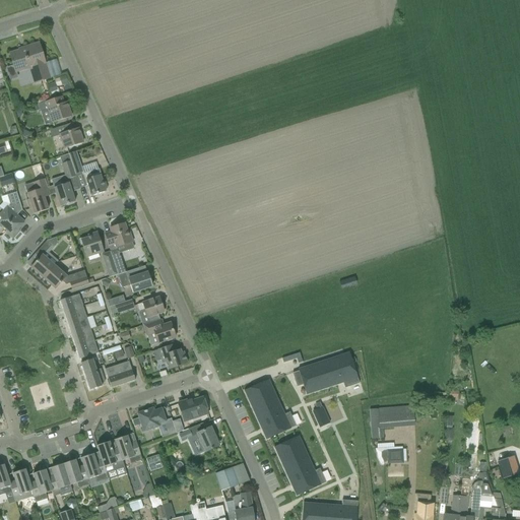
[(29,68),(35,83),(50,78),(39,44),(27,47),(27,49),(10,54),(13,63),(15,72),(29,68)]
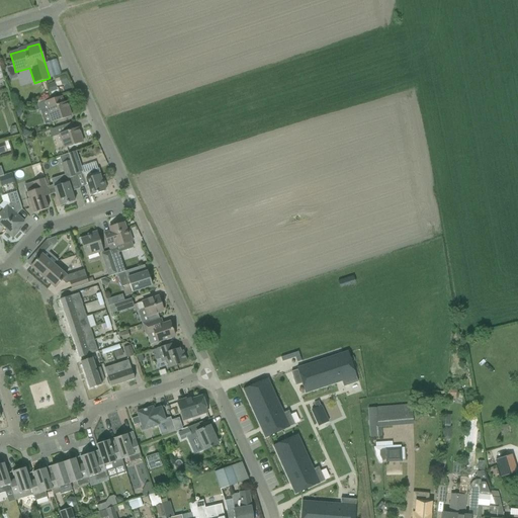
[(66,76),(59,78),(62,85),(68,83),(66,76)]
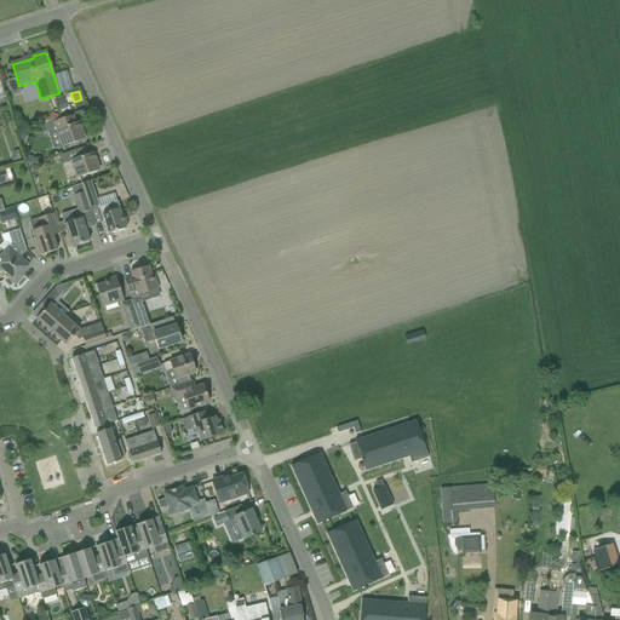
[(65,99),(57,102),(61,113),(67,112),(65,110),(69,109),(65,99)]
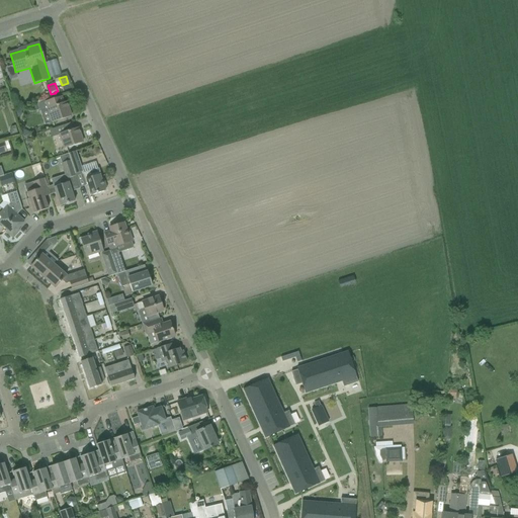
[(39,111),(40,111),(48,109),(53,122),(71,116),(66,102),(62,103),(60,97),(37,104),(39,110),(39,111)]
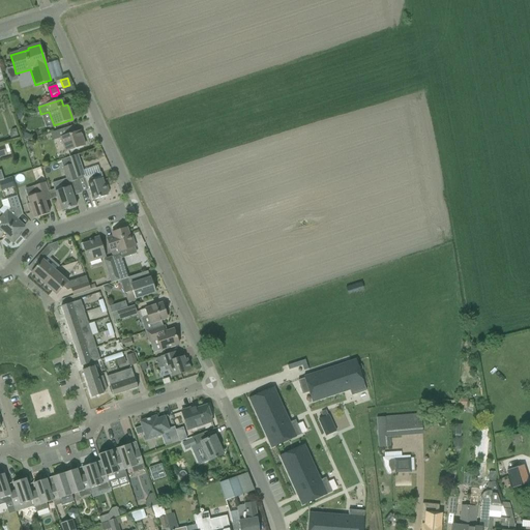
[(61,138),(65,152),(85,146),(80,130),(76,133),(74,126),(51,134),(53,141),(61,138)]
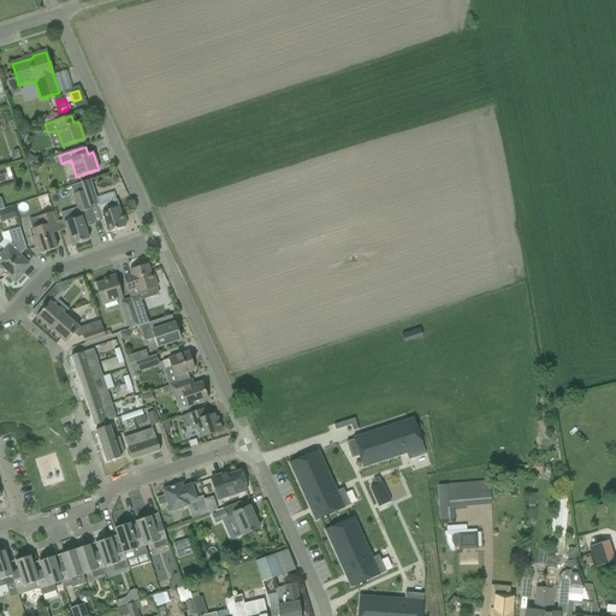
[(13,152),(11,157),(12,161),(21,159),(18,150),(13,152)]
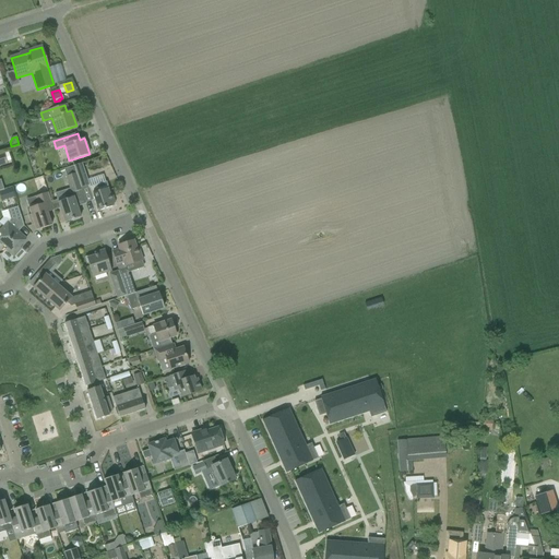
[(82,164),(73,166),(76,174),(81,188),(90,186),(82,164)]
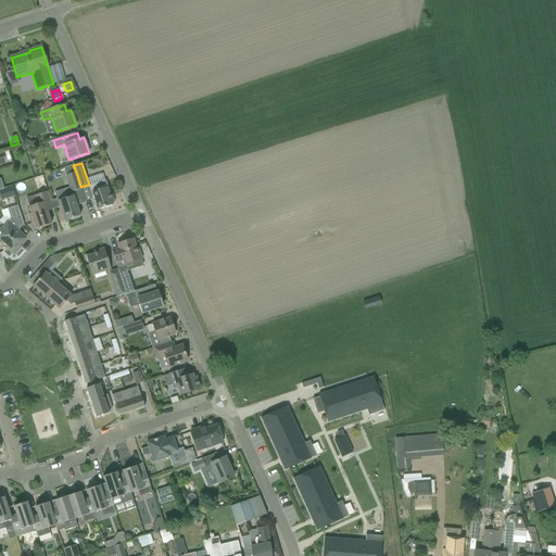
[(76,173),(66,176),(72,192),(81,189),(80,187),(76,173)]
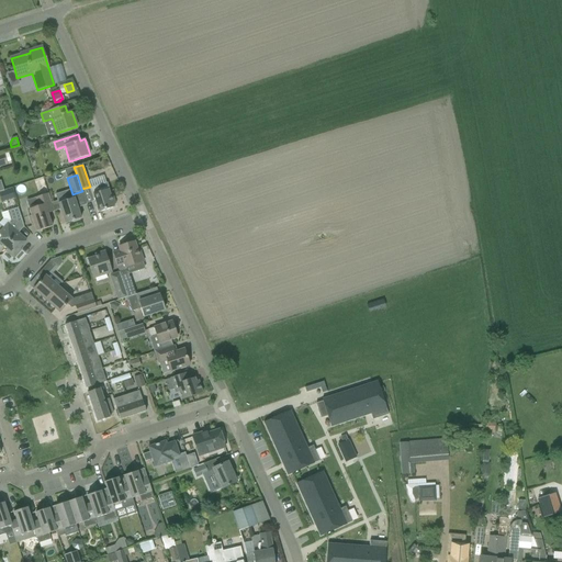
[(96,201),(99,213),(114,208),(113,205),(115,204),(112,194),(110,194),(109,189),(107,183),(89,189),(93,202),(96,201)]
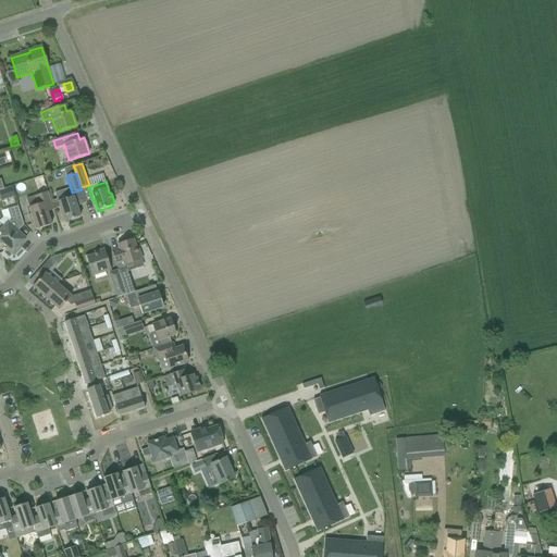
[(12,186),(4,189),(8,198),(14,196),(12,186)]
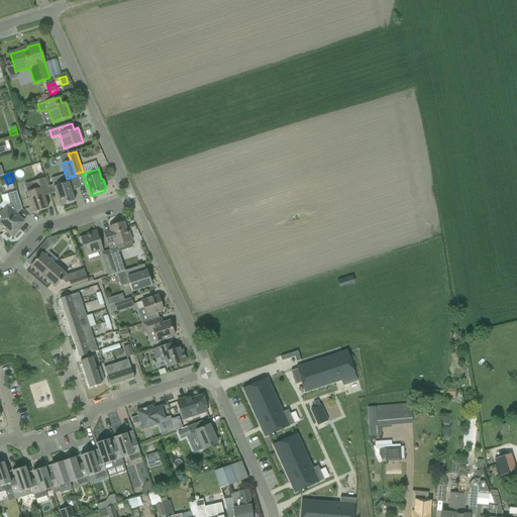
[(31,208),(33,213),(47,209),(43,197),(49,195),(47,187),(44,178),(36,181),(32,182),(34,190),(26,193),(28,199),(26,199),(29,208),(31,208)]
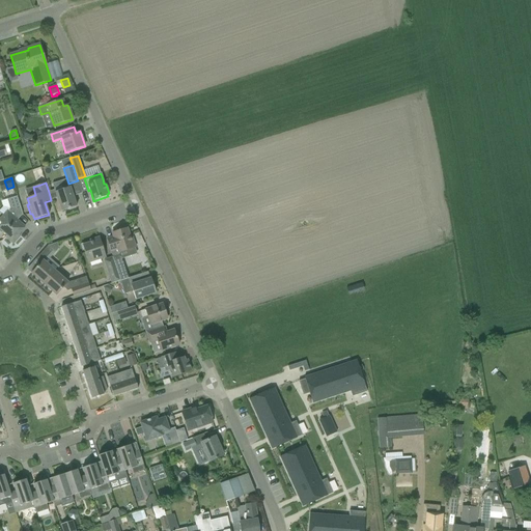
[(57,198),(61,212),(68,210),(70,211),(76,208),(75,207),(77,206),(71,187),(57,192),(57,191),(54,190),(49,192),(51,200),(57,198)]
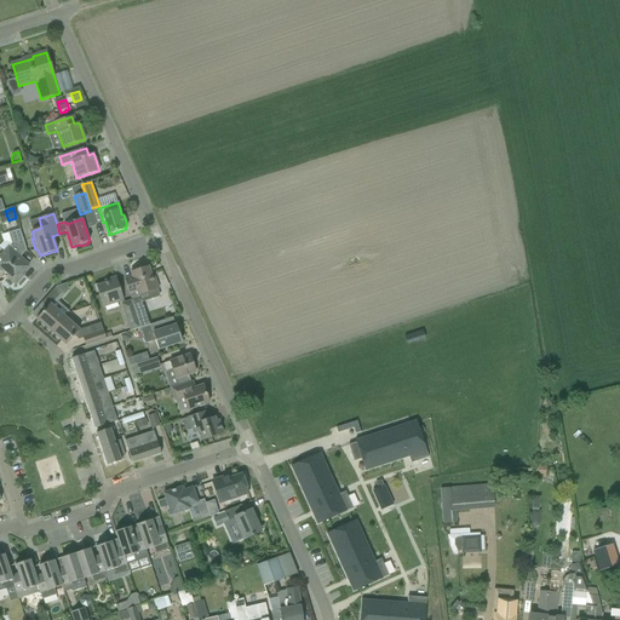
[(6,276),(16,285),(23,276),(22,274),(29,265),(18,256),(17,253),(27,251),(19,229),(9,233),(11,244),(0,256),(0,268),(7,275),(6,276)]
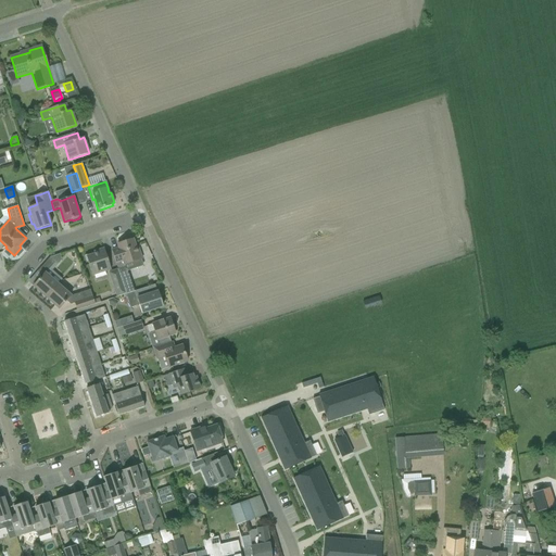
[(117,270),(126,294),(135,291),(126,267),(125,265),(141,260),(137,247),(136,248),(133,239),(121,243),(122,248),(112,251),(115,261),(117,270)]
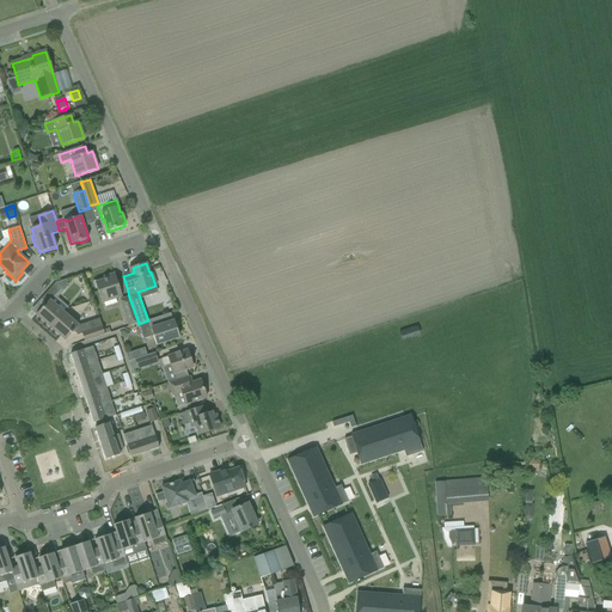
[(97,288),(102,304),(122,297),(115,274),(103,277),(104,280),(101,281),(99,280),(93,282),(95,288),(97,288)]
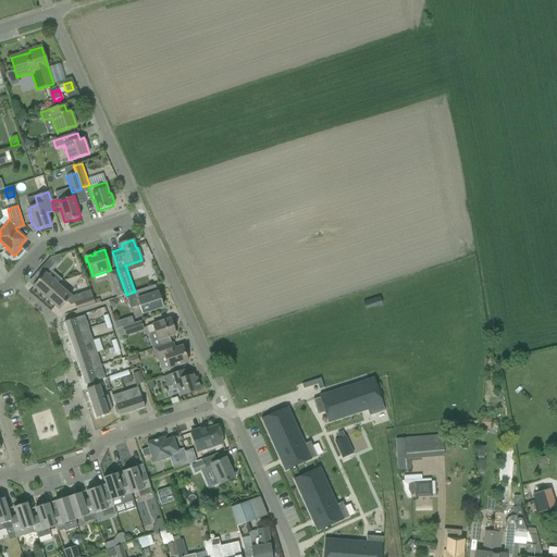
[(42,276),(33,287),(46,298),(58,285),(46,274),(48,272),(54,263),(49,259),(37,272),(42,276)]
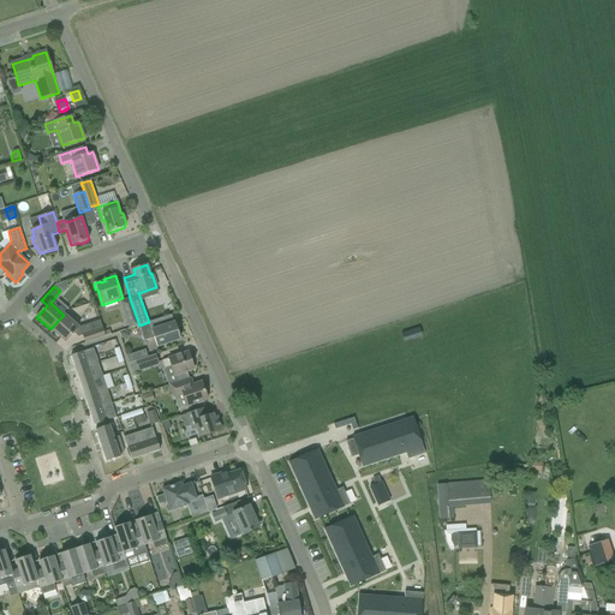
[(120,302),(130,329),(139,326),(130,299),(120,302)]
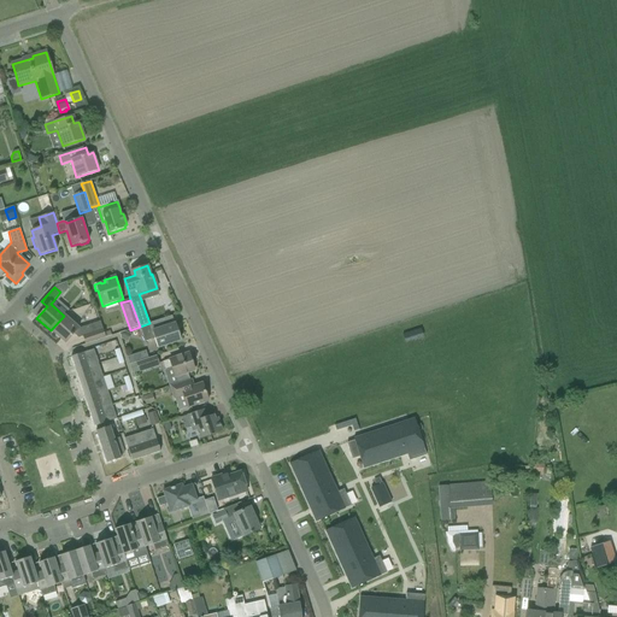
[(82,336),(84,345),(105,338),(100,322),(78,329),(64,316),(51,330),(65,344),(74,335),(78,339),(82,336)]
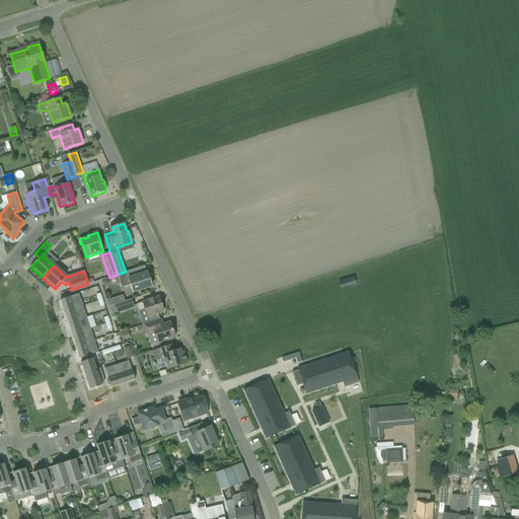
[(126,272),(118,275),(122,288),(130,285),(133,293),(142,290),(152,287),(151,284),(152,283),(151,280),(149,279),(147,273),(136,276),(134,270),(126,272)]
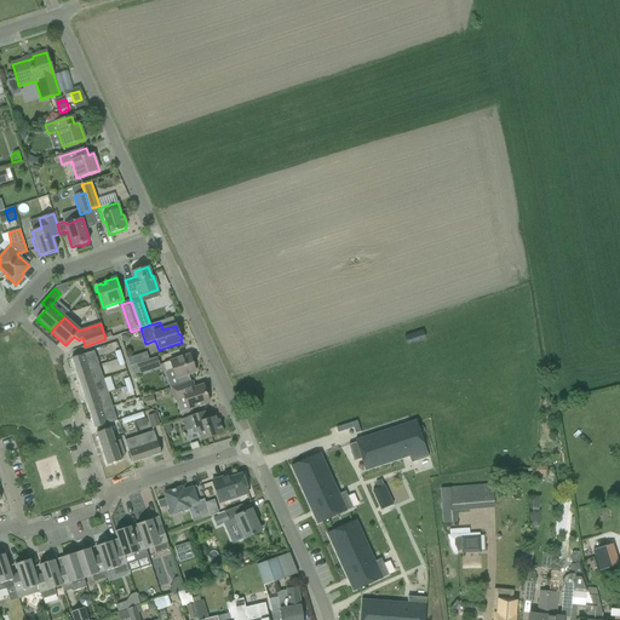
[(120,334),(122,340),(128,344),(132,336),(125,333),(120,334)]
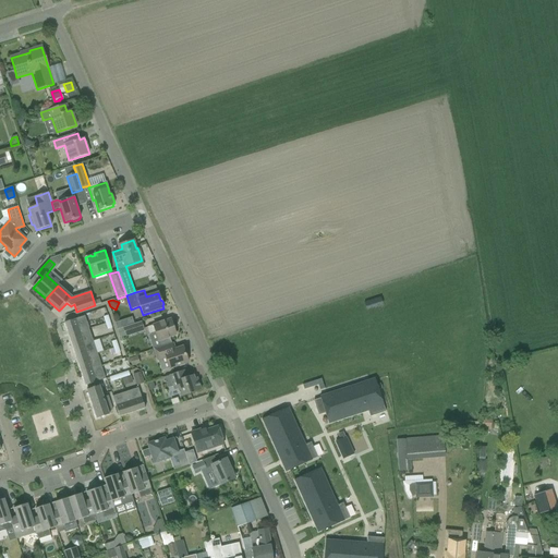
[(69,331),(70,336),(88,329),(85,316),(64,323),(68,331),(69,331)]
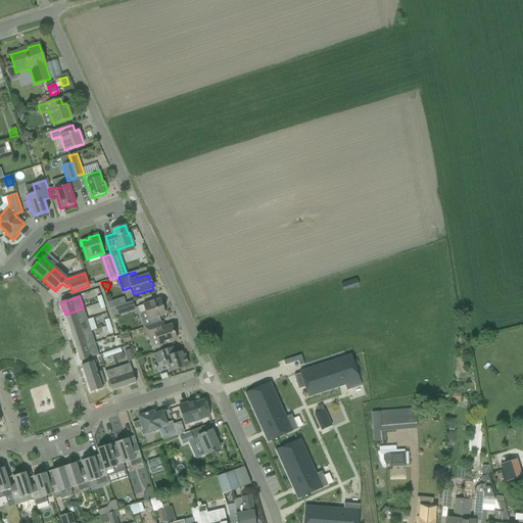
[(148,320),(150,325),(160,322),(158,317),(164,315),(159,299),(138,306),(140,314),(146,312),(148,320)]
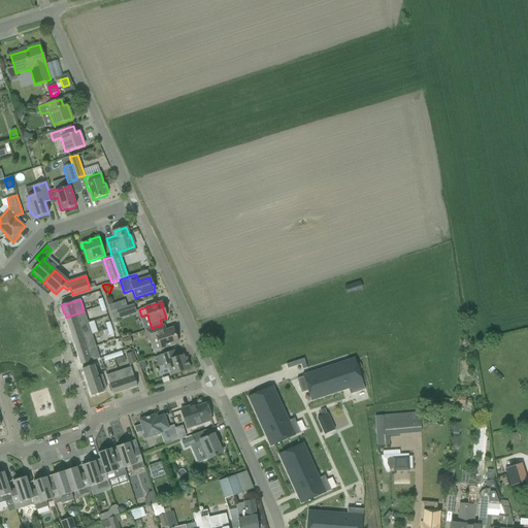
[(110,312),(113,320),(119,318),(120,319),(136,314),(134,305),(110,312)]
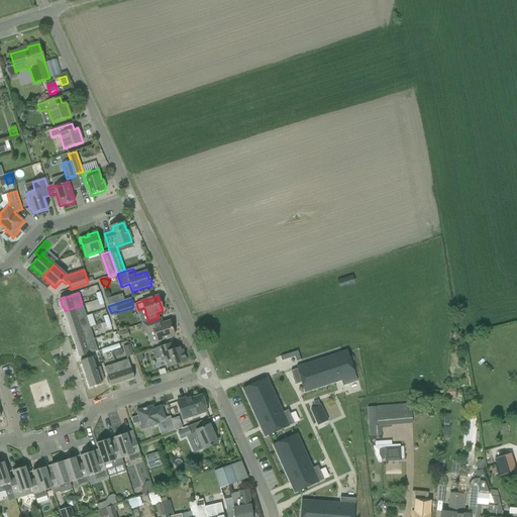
[(65,315),(67,322),(86,316),(82,305),(65,311),(66,314),(65,315)]
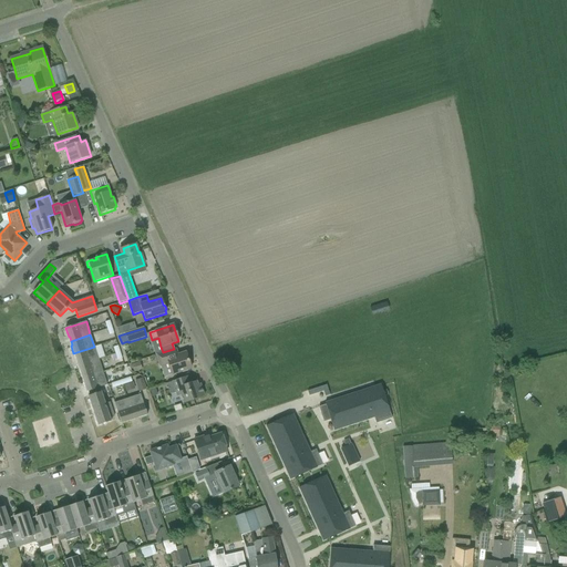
[(78,362),(79,366),(99,360),(94,347),(73,353),(76,362),(78,362)]
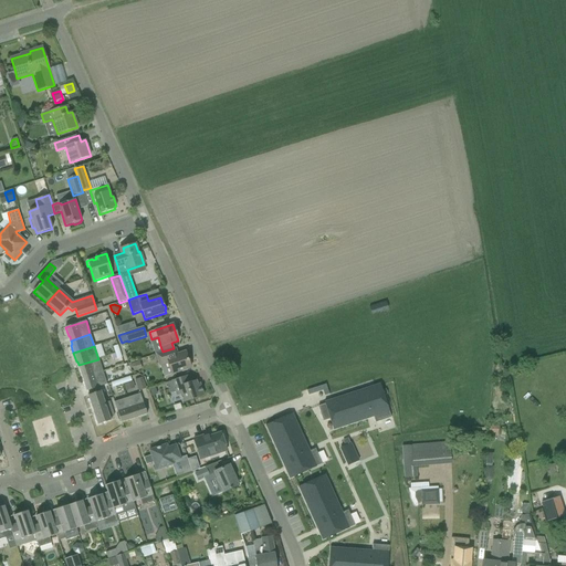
[(163,352),(156,354),(160,366),(168,363),(171,374),(180,371),(181,373),(187,370),(187,369),(190,368),(186,352),(177,355),(175,348),(174,348),(163,352)]
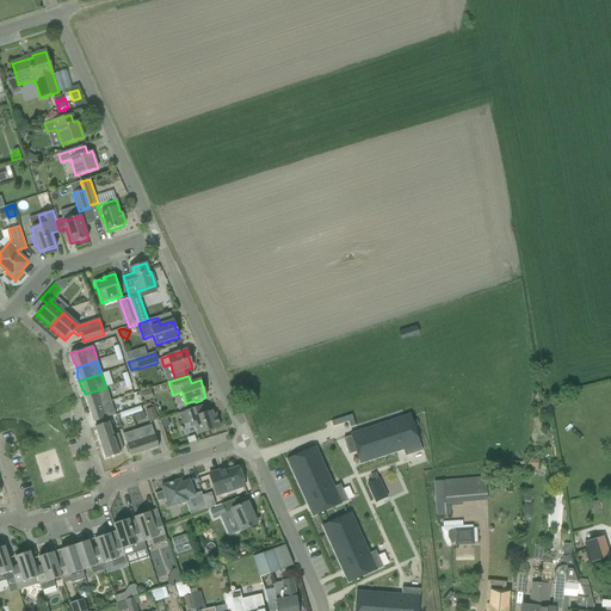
[(85,399),(88,408),(111,401),(106,388),(85,394),(87,399),(85,399)]
